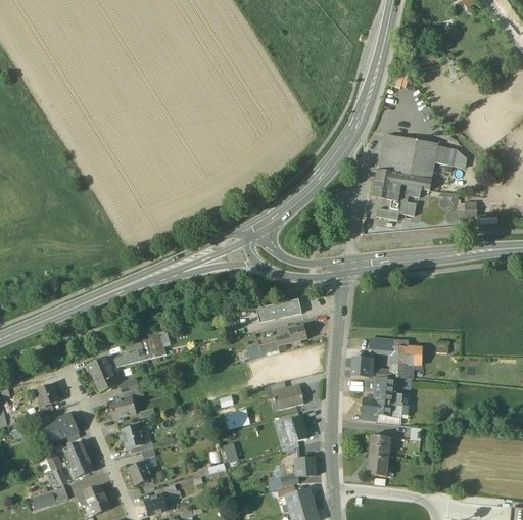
[(438,143),(387,134),(380,170),(395,173),(431,179),(431,178),(434,161),(437,145),(438,143)]
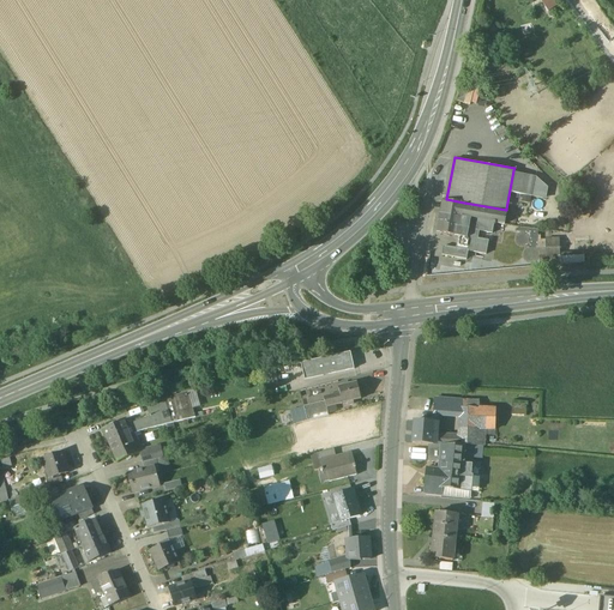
[(536,174),(513,170),(510,189),(533,194),(536,174)]
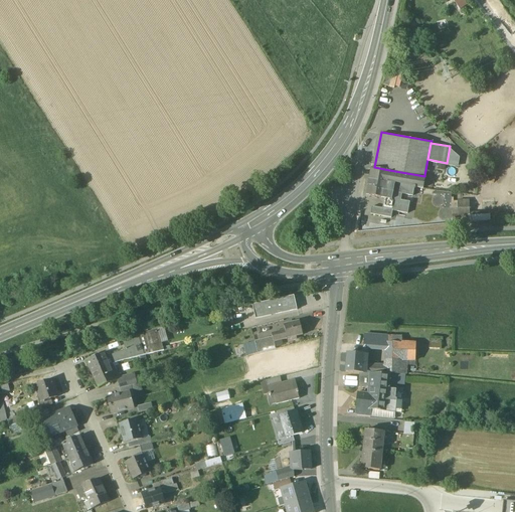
[(374,167),(370,167),(369,176),(378,178),(378,179),(386,180),(387,179),(389,170),(374,167)]
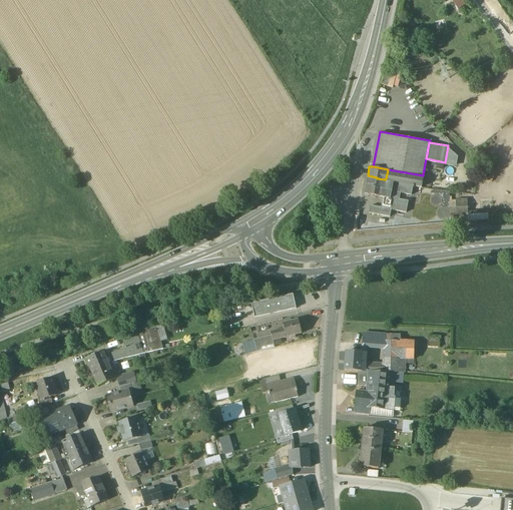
[(423,175),(388,169),(386,178),(385,179),(393,180),(414,184),(421,185),(424,174),(423,174),(423,175)]
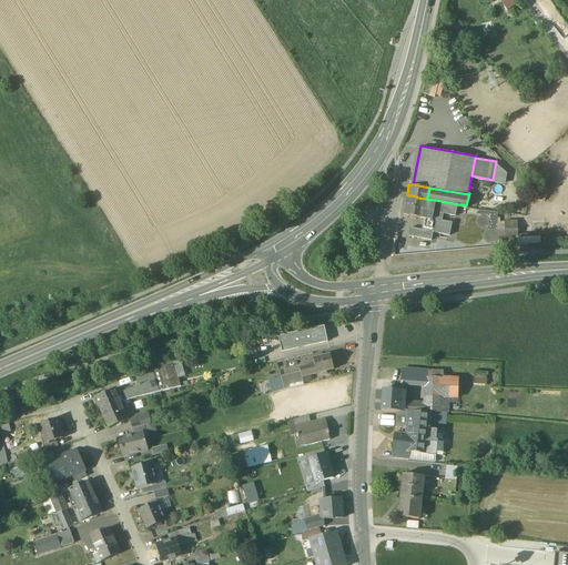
[(417,197),(407,194),(404,213),(423,217),(430,219),(435,200),(426,199),(417,198),(417,197)]
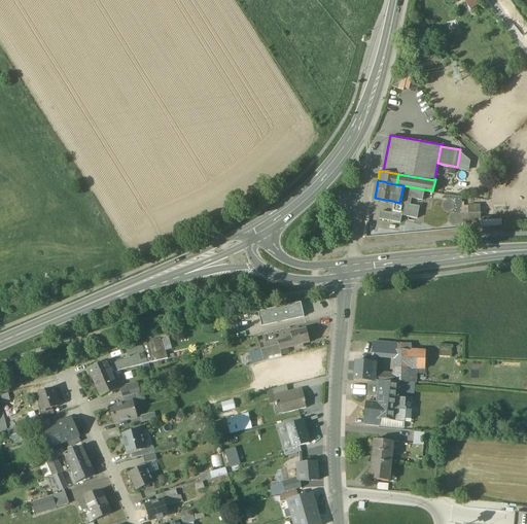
[(425,189),(403,185),(399,203),(405,204),(402,214),(417,217),(419,205),(410,203),(411,197),(422,199),(423,190),(424,190),(425,189)]
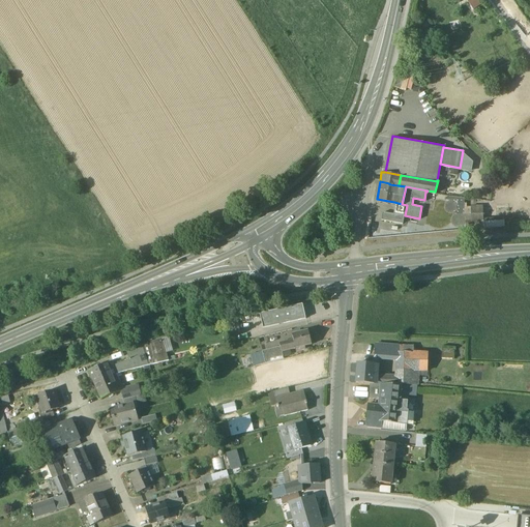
[(402,204),(394,202),(393,213),(392,213),(404,215),(405,215),(407,205),(402,204)]
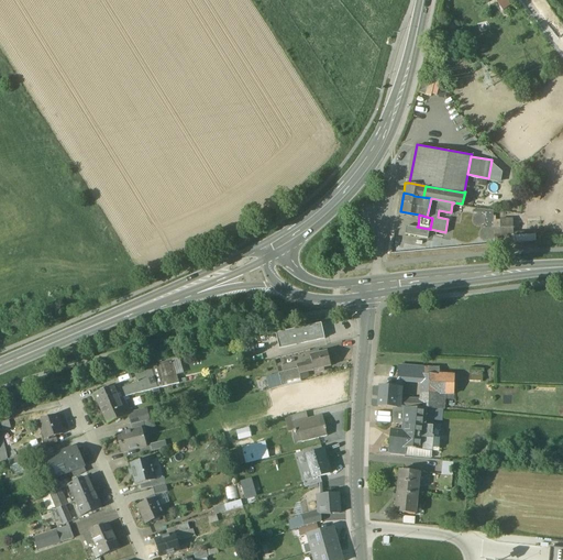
[(511,217),(499,218),(500,235),(512,234),(511,217)]
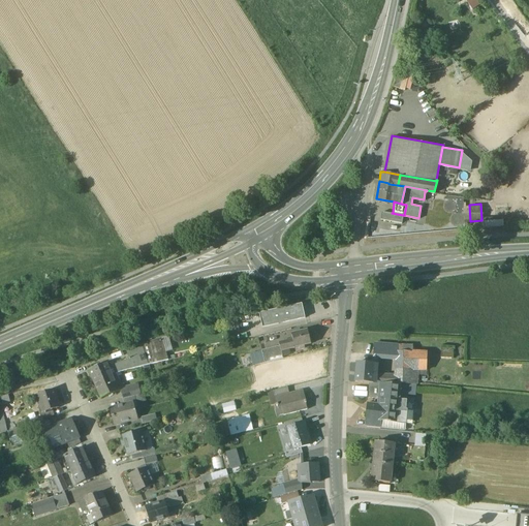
[(403,215),(392,213),(393,213),(381,210),(380,218),(401,222),(403,215)]
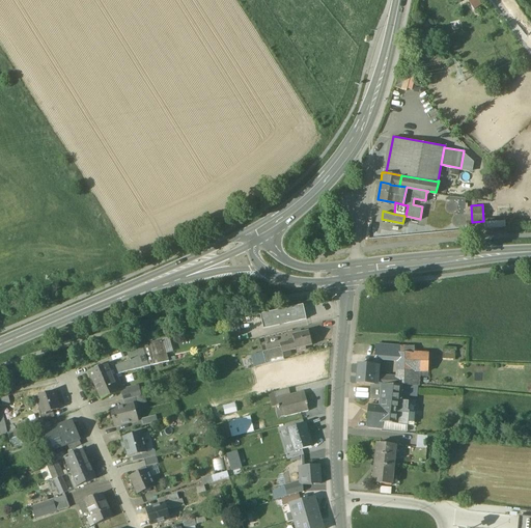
[(303,303),(259,312),(262,327),(306,316),(303,303)]
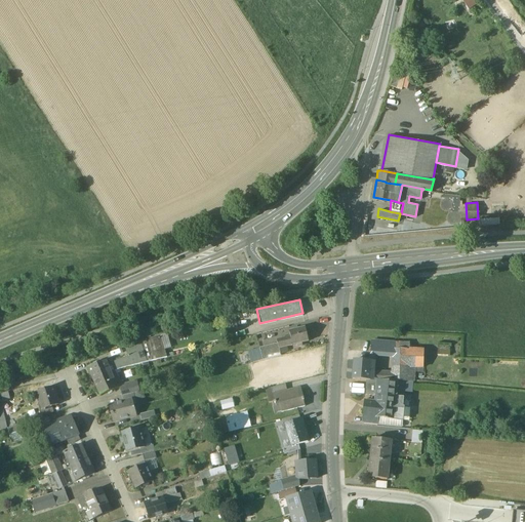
[(236,318),(225,320),(228,332),(239,329),(236,318)]
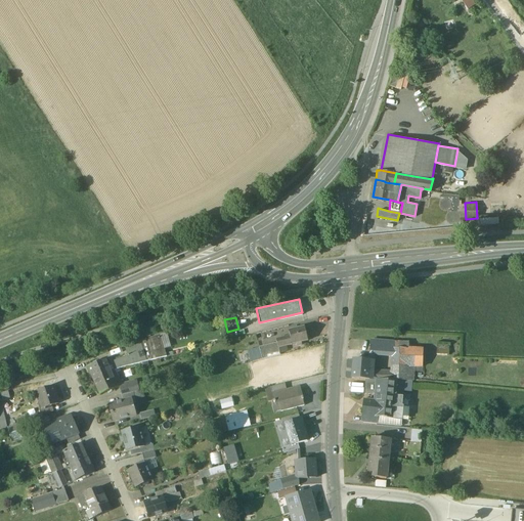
[(304,323),(289,329),(290,334),(292,343),(297,341),(298,344),(301,343),(301,341),(308,339),(304,323)]
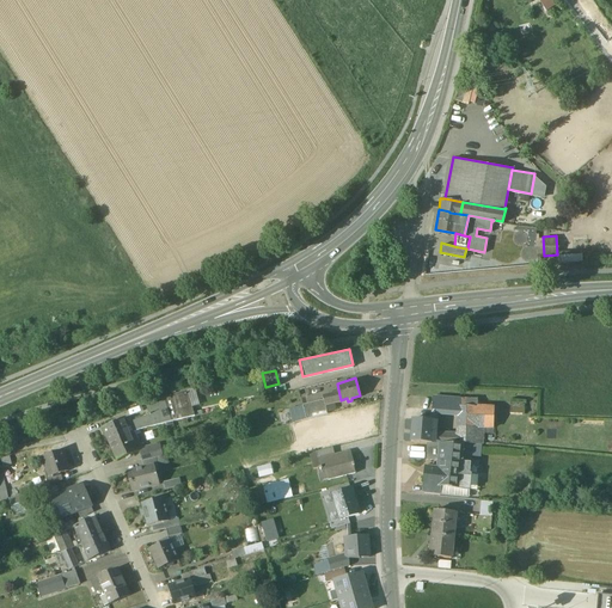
[(188,390),(163,397),(164,400),(166,407),(170,421),(193,415),(188,390)]
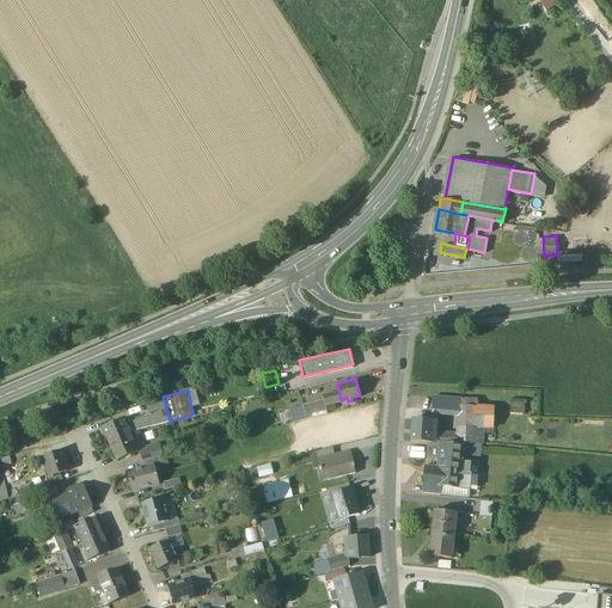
[(338,390),(322,394),(323,398),(325,404),(341,400),(338,390)]
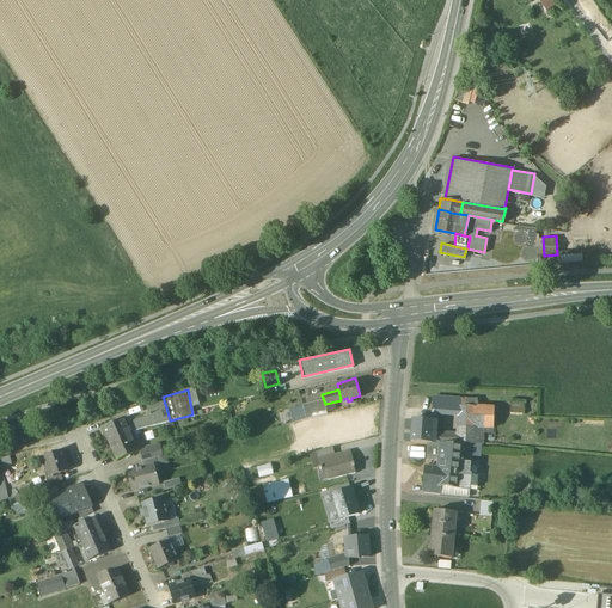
[(460,397),(433,394),(432,407),(439,409),(459,410),(459,404),(460,404),(460,397)]
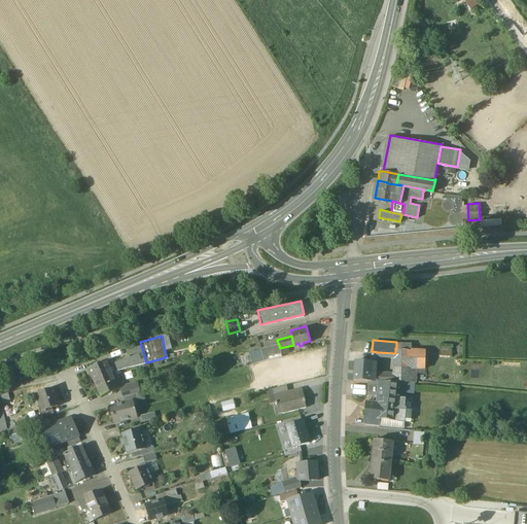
[(276,343),(260,347),(260,349),(261,349),(264,359),(282,355),(280,348),(278,343),(276,343)]
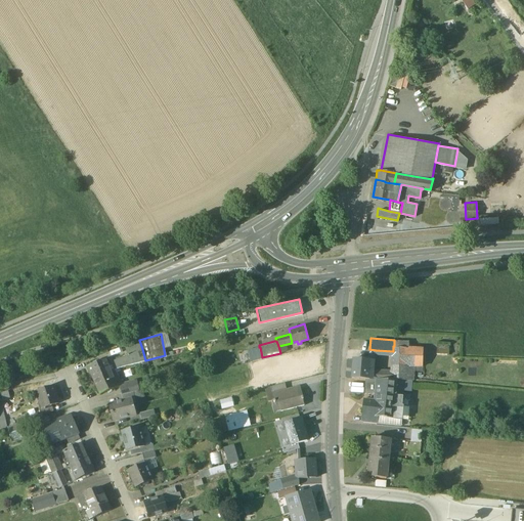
[(140,343),(126,348),(128,354),(130,353),(142,349),(140,343)]
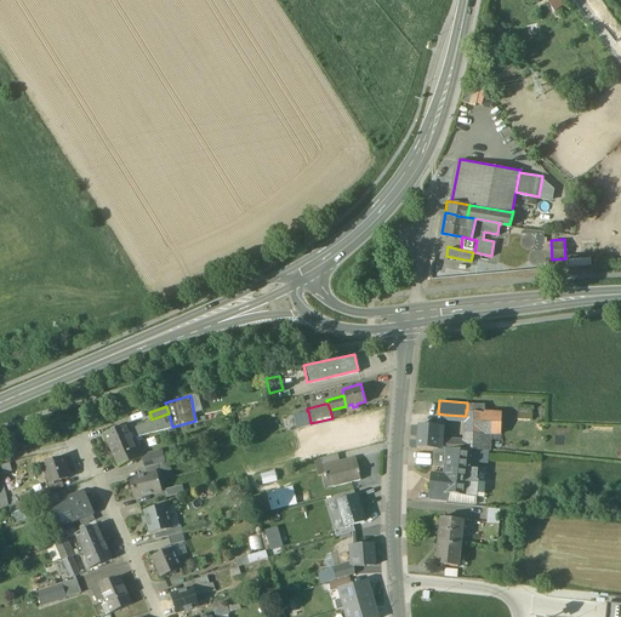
[(467,410),(466,410),(466,416),(466,439),(466,449),(471,449),(479,449),(490,449),(490,432),(491,411),(467,410)]
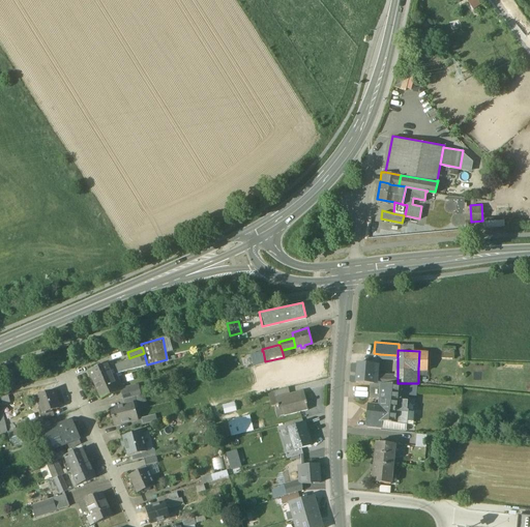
[(262,351),(252,354),(255,364),(265,361),(263,351),(262,351)]
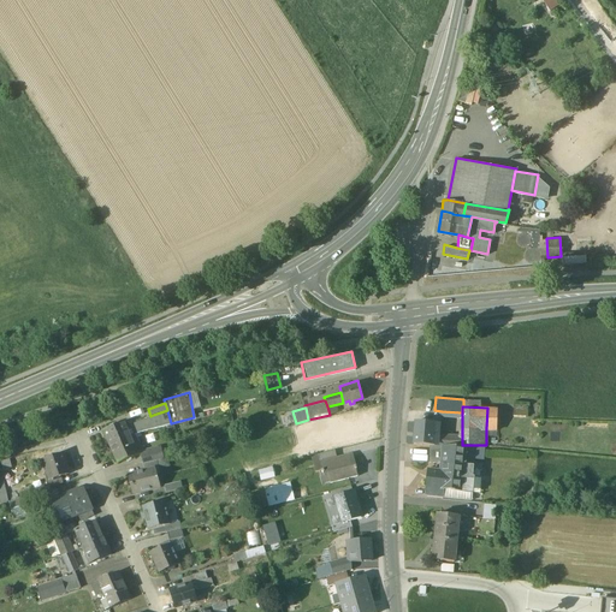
[(497,408),(487,408),(486,428),(496,428),(497,408)]
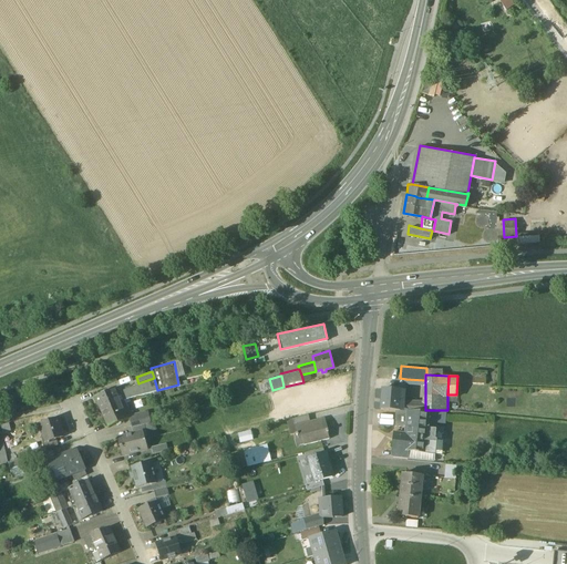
[(154,378),(141,382),(143,393),(157,390),(154,378)]
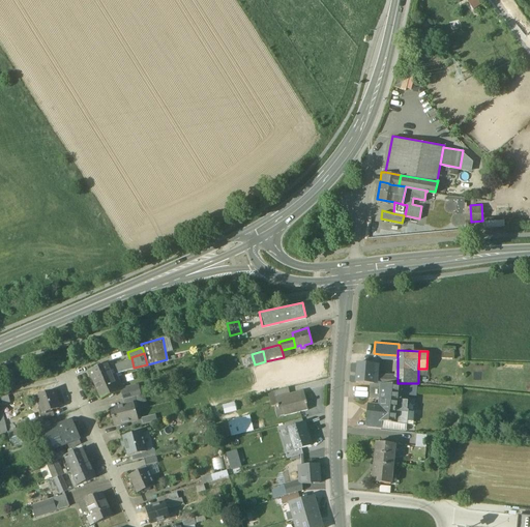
[(129,358),(109,367),(112,375),(115,374),(120,372),(134,368),(131,357),(129,358)]
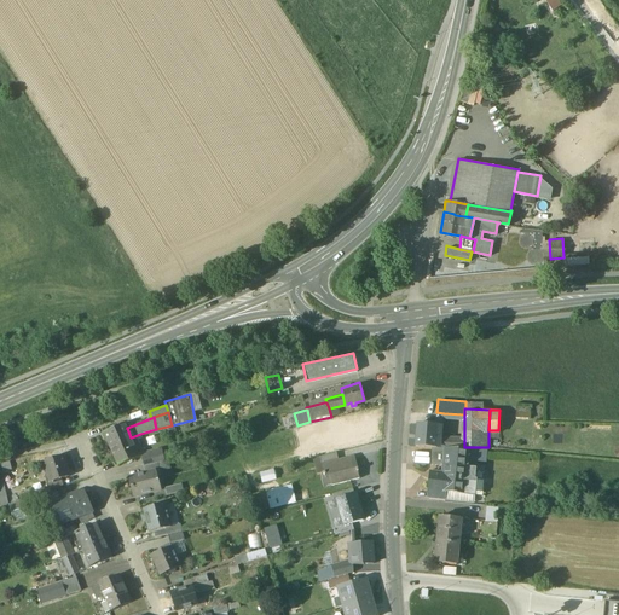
[(435,423),(417,422),(415,445),(432,446),(437,446),(438,437),(439,423),(435,423)]
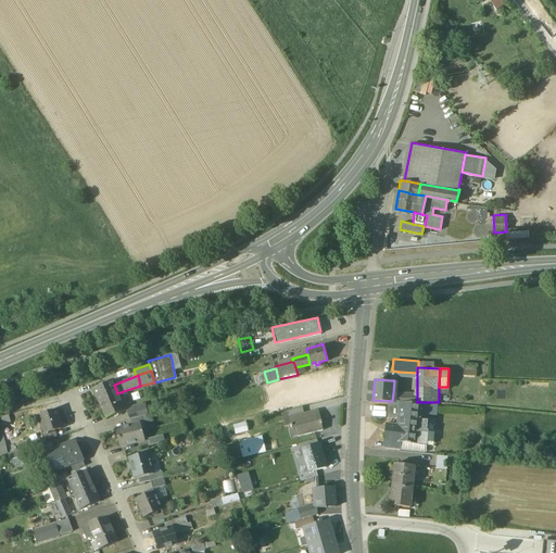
[(114,385),(112,380),(95,388),(99,401),(117,393),(114,385)]
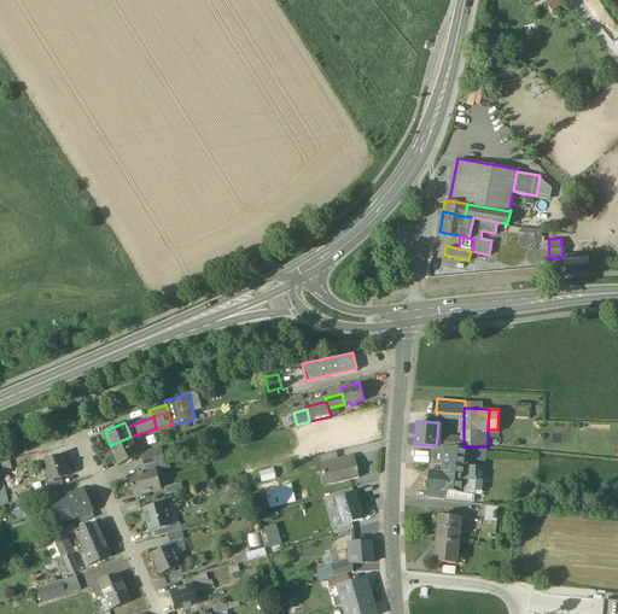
[(130,437),(110,445),(118,463),(138,455),(134,446),(138,445),(138,444),(134,436),(130,437)]
